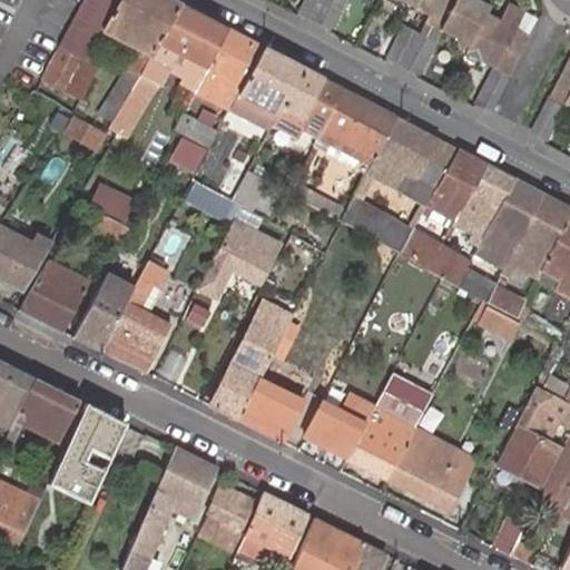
[(149,55),(178,5),(169,0),(84,0),(59,47),(40,80),(76,98),(94,66),(84,60),(95,41),(100,30),(108,33),(120,40),(141,51),(149,55)]
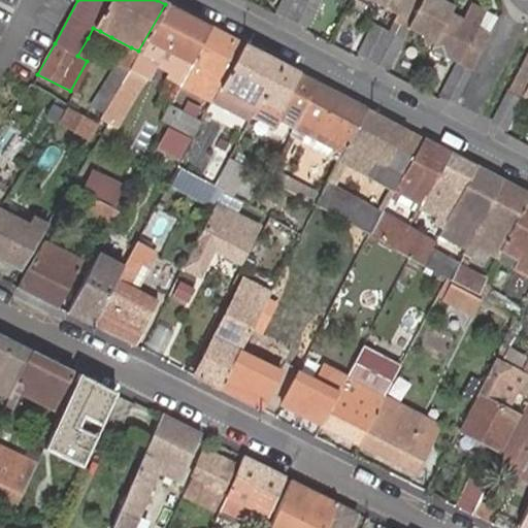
[(292,18),(300,0),(285,0),(279,12),(292,18)]
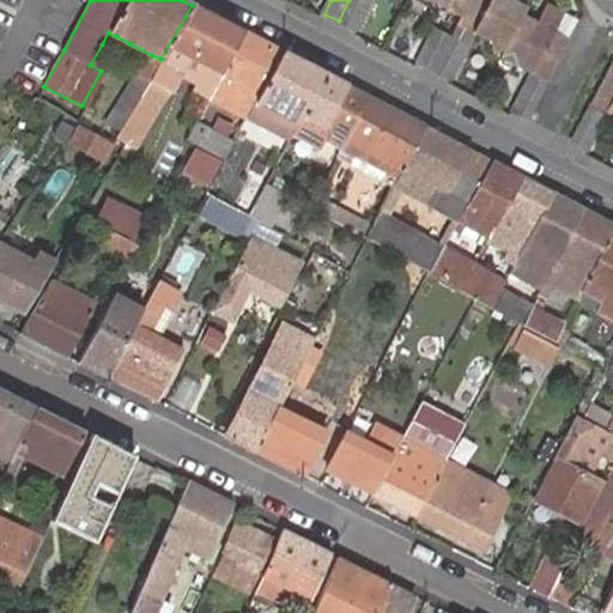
[(366,0),(349,0),(339,20),(352,28),(366,0)]
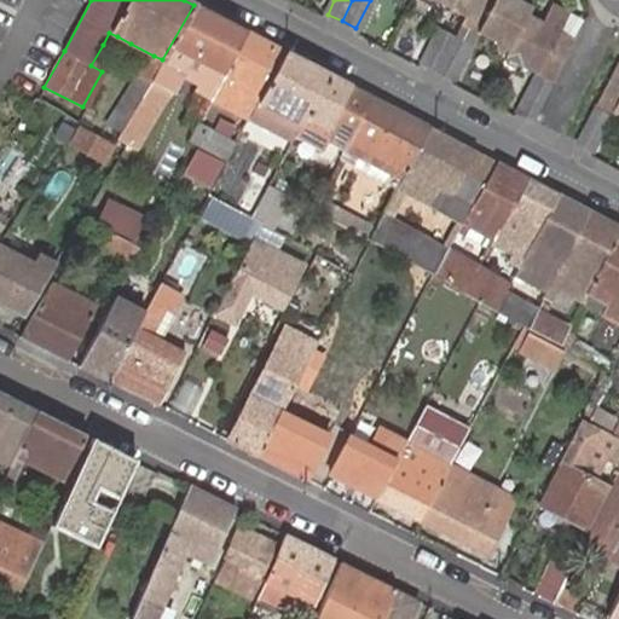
[(423,0),(464,18),(472,0),(423,0)]
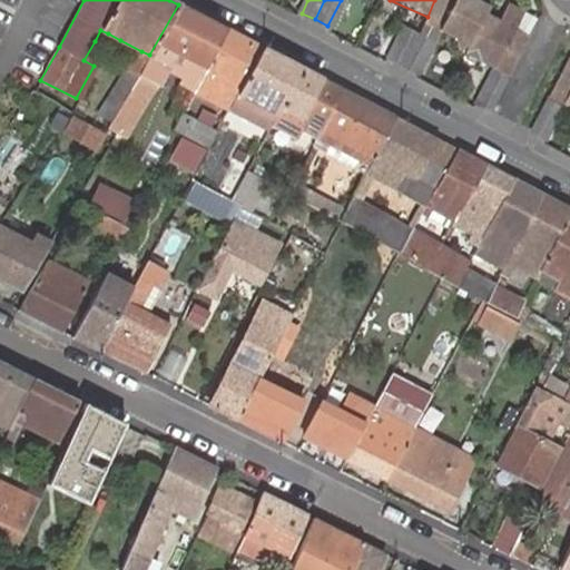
[(489,6),(479,0),(434,0),(428,17),(423,23),(468,47),(485,13),(489,6)]
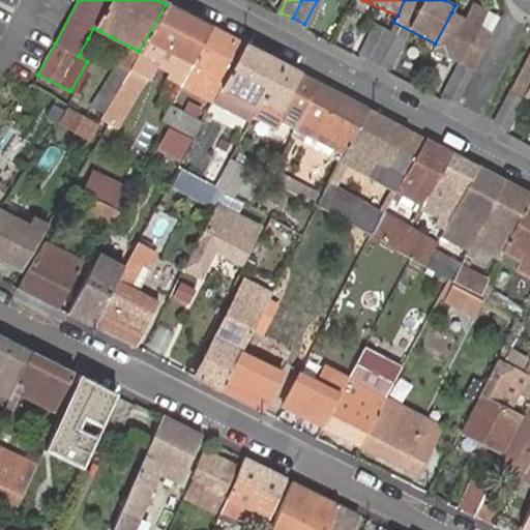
[(465,67),(484,30),(479,27),(487,10),(472,3),(464,18),(451,12),(435,43),(432,51),(465,67)]
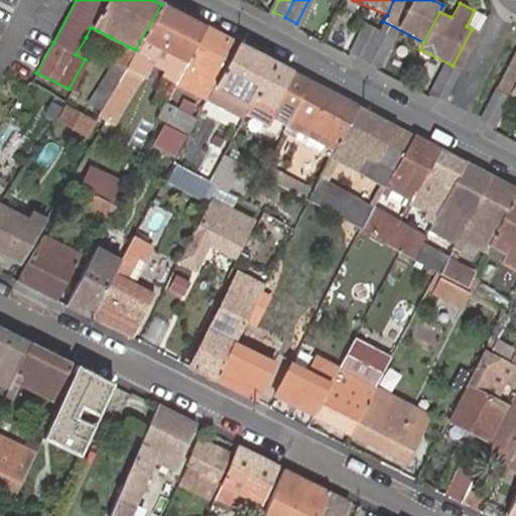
[(185,62),(205,27),(161,4),(135,49),(125,68),(111,94),(112,95),(101,113),(107,117),(120,100),(134,73),(143,78),(152,62),(147,59),(155,46),(172,55),(185,62)]
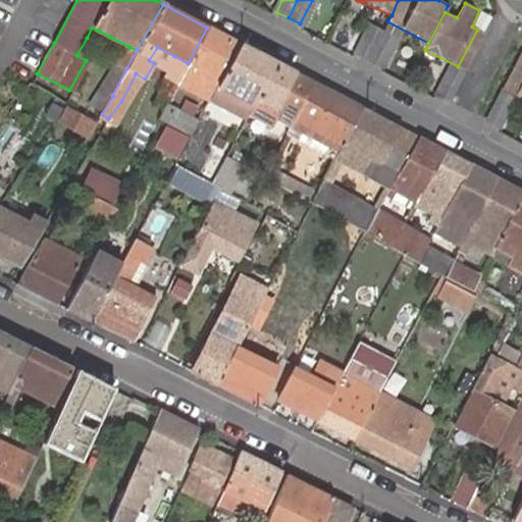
[(94,42),(99,31),(92,28),(87,38),(94,42)]
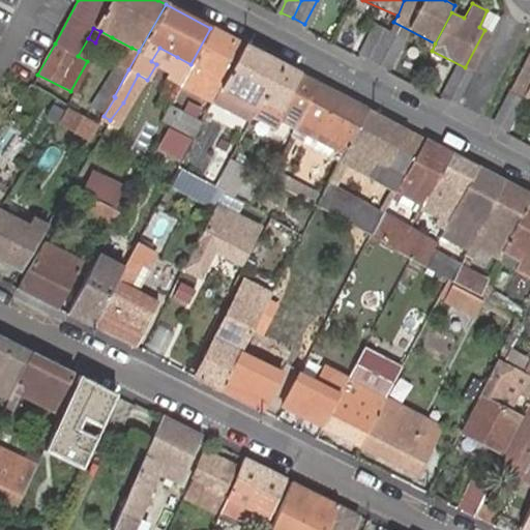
[(225,81),(243,45),(230,38),(210,28),(190,64),(197,67),(210,75),(206,82),(221,89),(224,82),(225,81)]
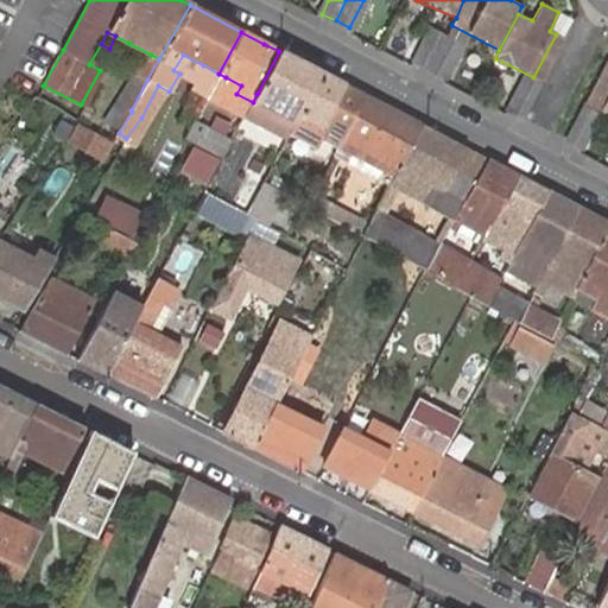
[(416,62),(429,68),(443,38),(430,32),(416,62)]
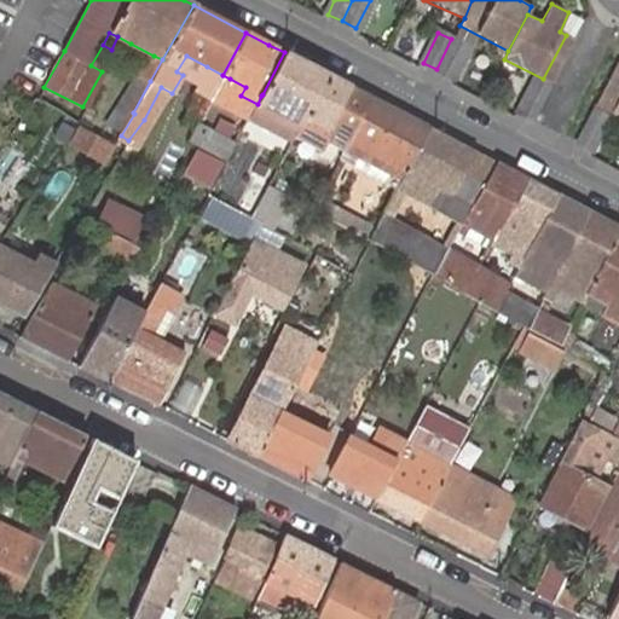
[(574,39),(566,35),(543,79),(553,82),(574,39)]
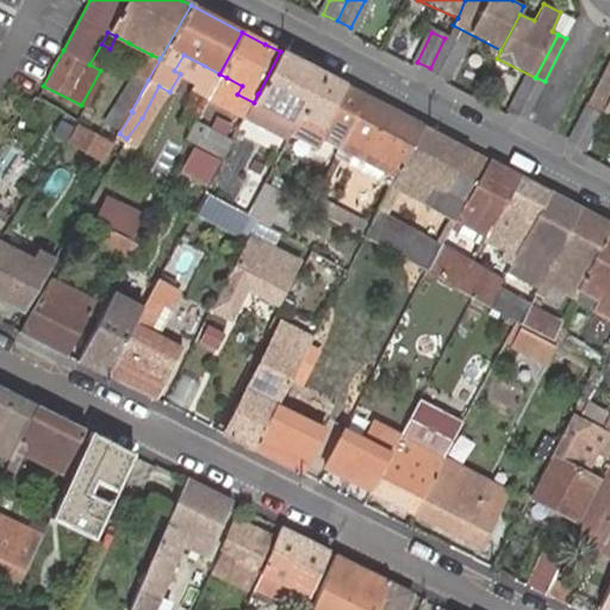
[(444,38),(430,68),(443,74),(458,44),(444,38)]
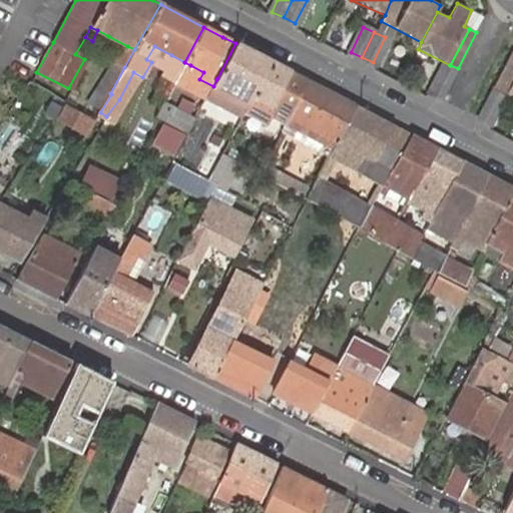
[(271,62),(235,43),(217,78),(242,91),(238,98),(248,103),(271,62)]
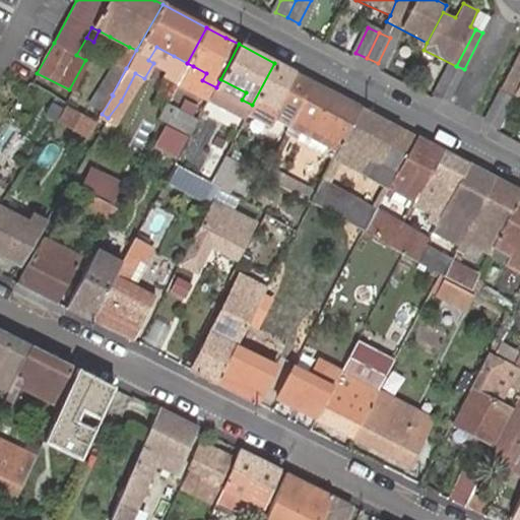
[(129,47),(124,46),(89,104),(101,111),(126,68),(136,50),(129,47)]
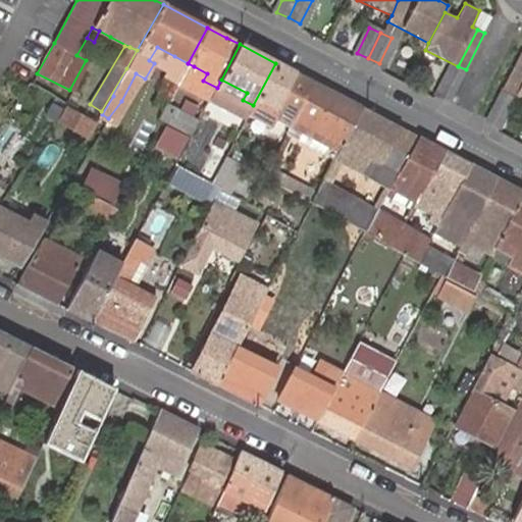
[(167,69),(174,56),(157,47),(149,60),(154,63),(167,69)]
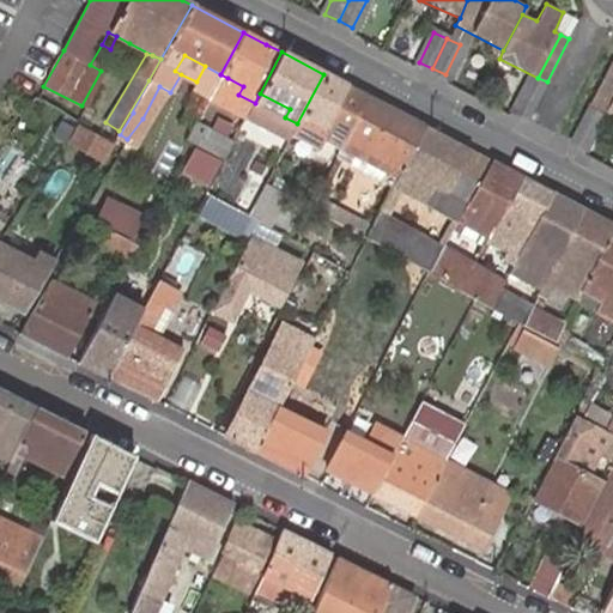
[(589,104),(601,110),(612,89),(612,61),(589,104)]
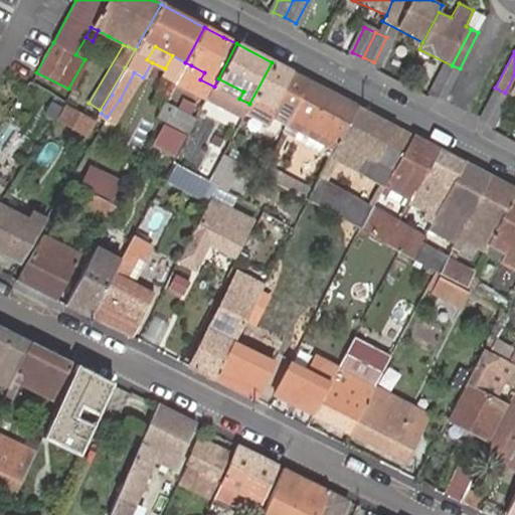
[(287,124),(308,80),(289,70),(272,62),(249,104),(250,105),(246,112),(252,116),(256,109),(287,124)]
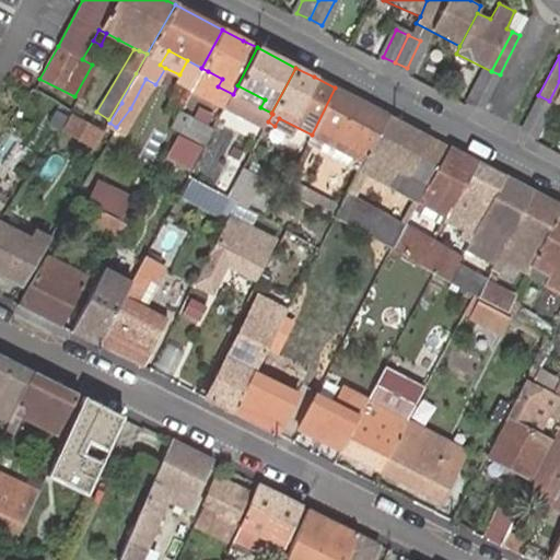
[(473,104),(488,77),(485,74),(469,103),(473,104)]
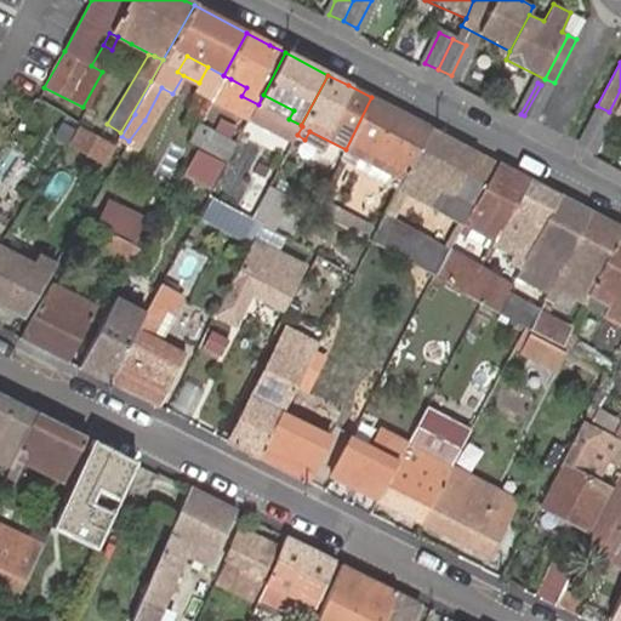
[(551,90),(541,85),(524,115),(535,120),(551,90)]
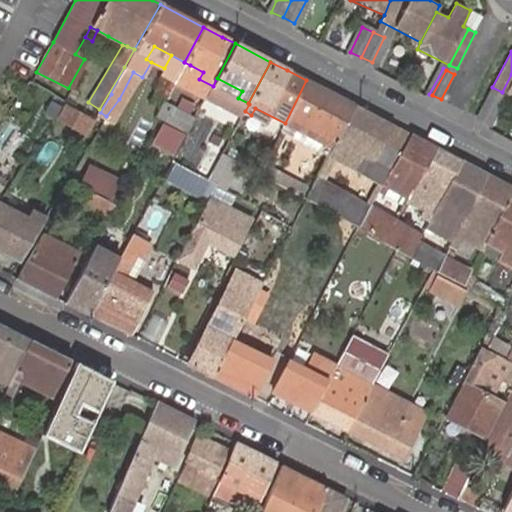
[(511,74),(502,92),(511,97),(511,74)]
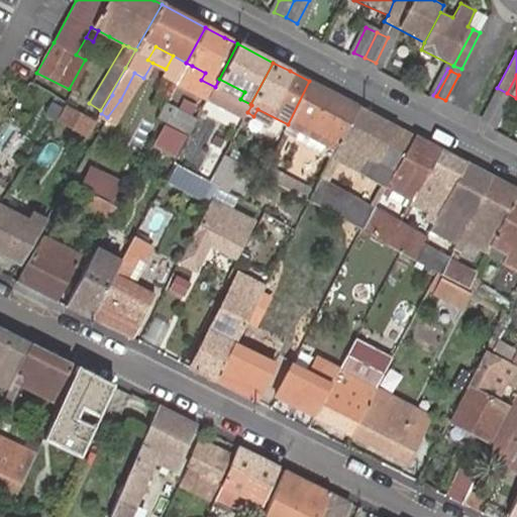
[(244,92),(219,79),(218,80),(215,87),(207,101),(211,104),(219,89),(240,99),(244,92)]
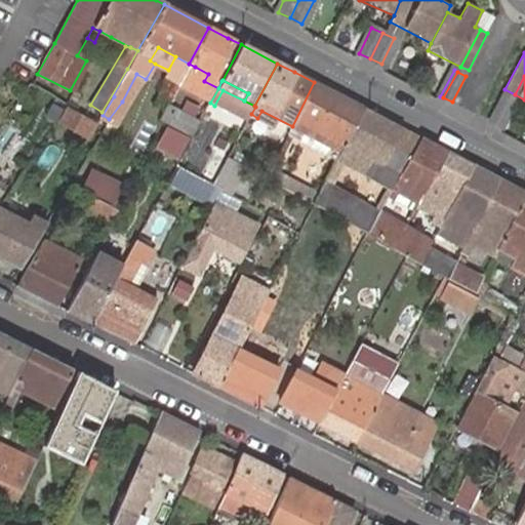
[(337,159),(365,110),(314,82),(292,126),(287,135),(310,148),(319,130),(335,139),(326,156),(336,162),(337,159)]
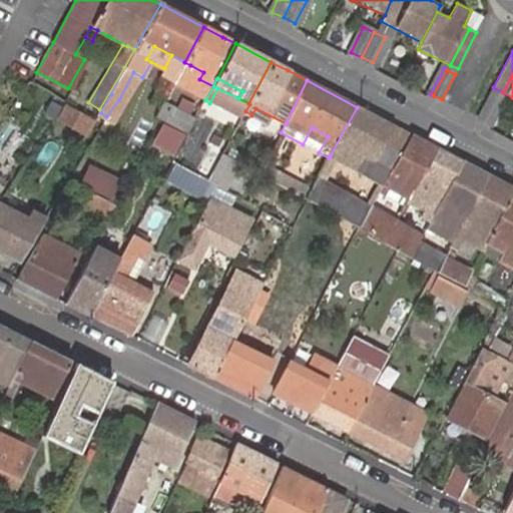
[(478,117),(487,122),(501,97),(491,92),(478,117)]
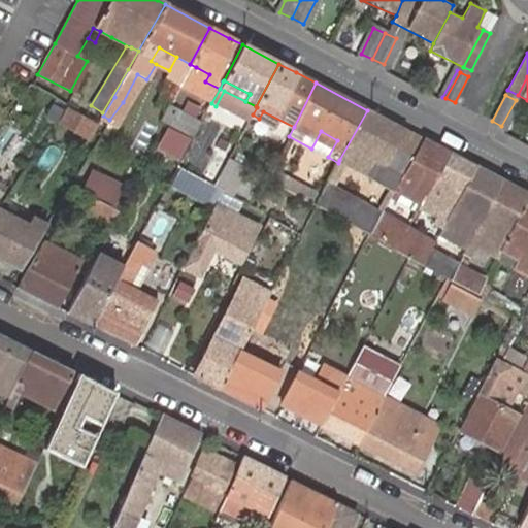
[(516,100),(501,126),(503,127),(517,101),(516,100)]
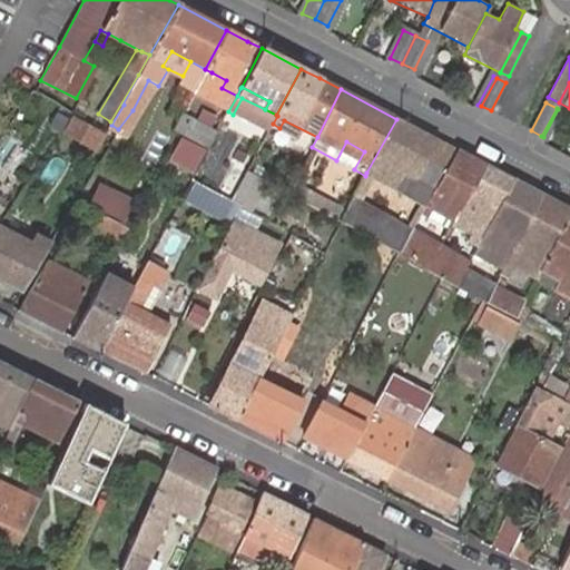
[(170,128),(206,146),(215,128),(179,110),(170,128)]
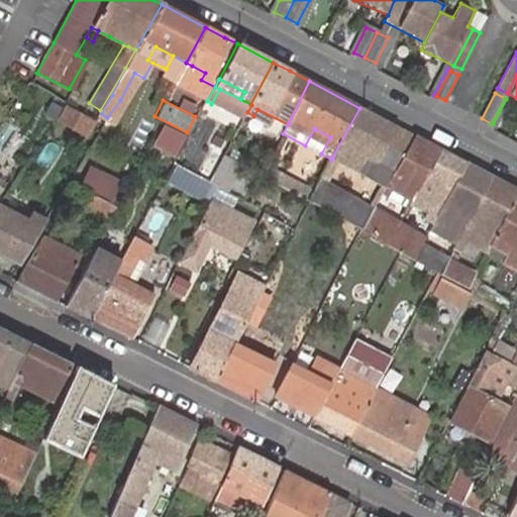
[(64,101),(54,118),(71,129),(82,111),(69,104),(64,101)]
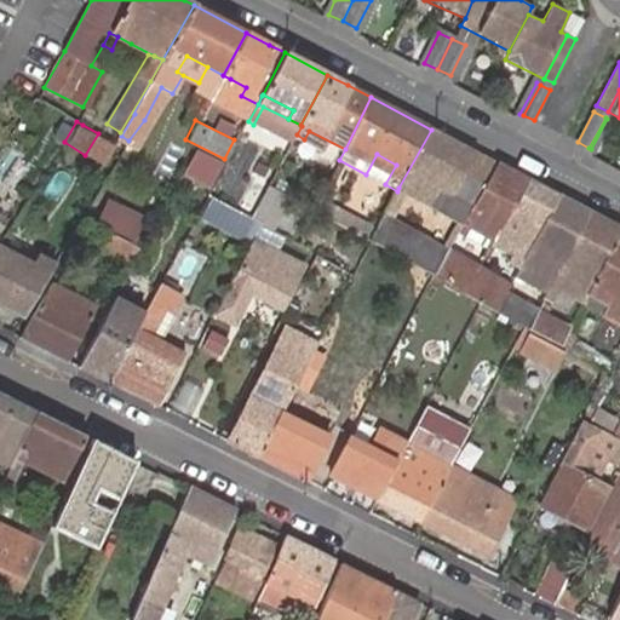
[(471,210),(497,164),(431,130),(399,188),(397,191),(379,225),(377,230),(371,242),(397,258),(425,273),(432,276),(446,253),(447,252),(424,240),(424,242),(389,222),(406,191),(431,206),(441,189),(459,200),(457,202),(471,210)]
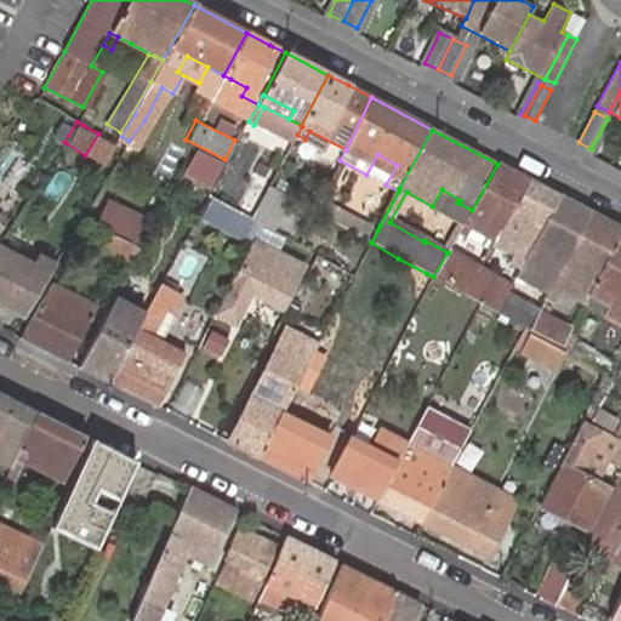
[(177,175),(206,188),(220,159),(192,146),(177,175)]
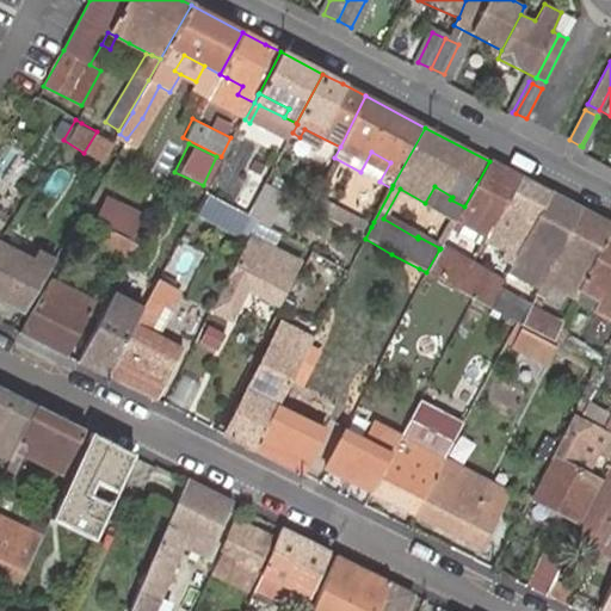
[(360,172),(380,181),(390,162),(371,152),(360,172)]
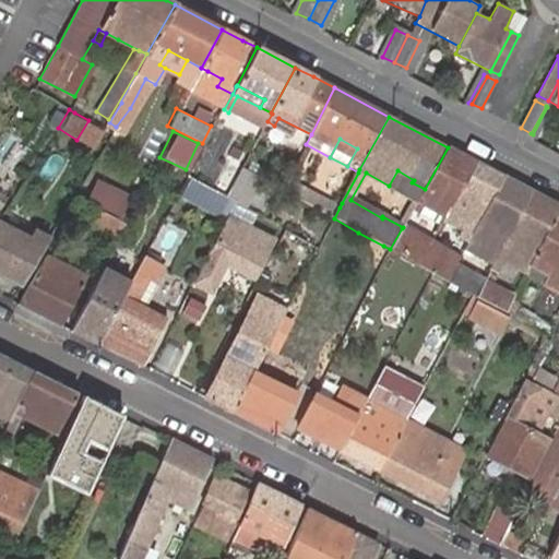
[(444,217),(476,162),(448,147),(425,189),(417,201),(426,205),(441,213),(440,215),(444,217)]
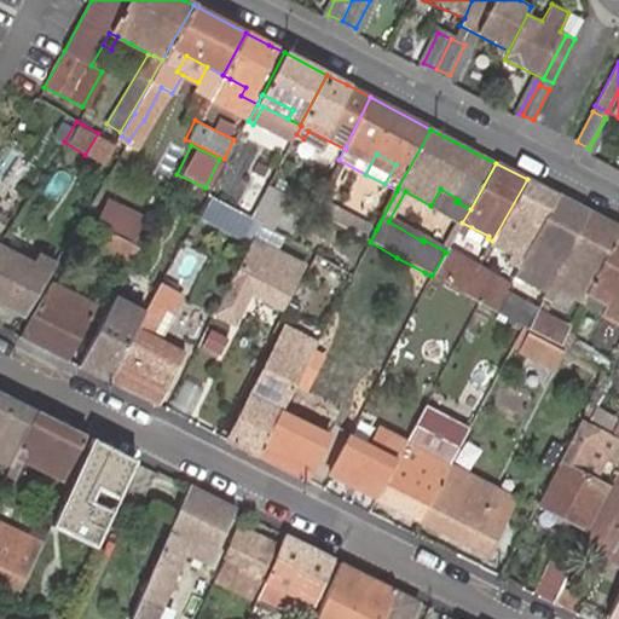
[(518,267),(556,195),(527,179),(492,241),(514,252),(508,262),(518,267)]
